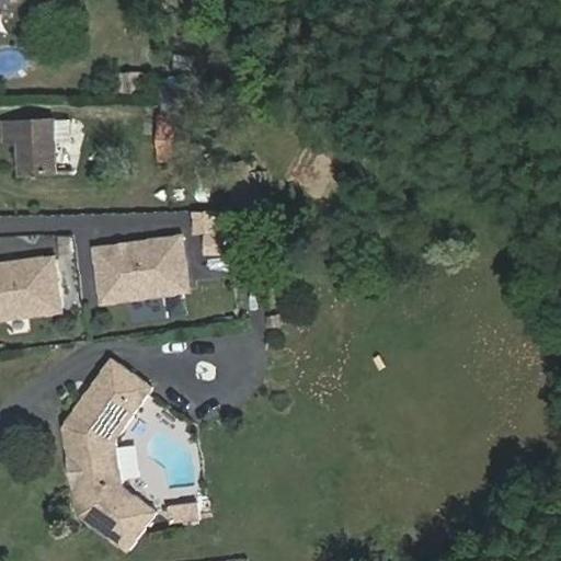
[(145,75),(117,76),(118,89),(146,89),(145,75)]
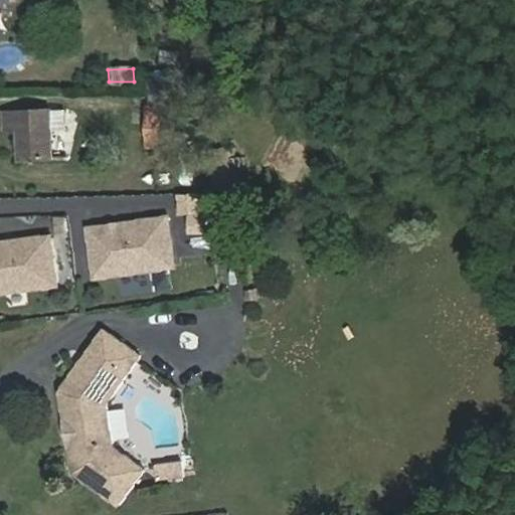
[(168,106),(141,108),(143,144),(171,143),(168,106)]
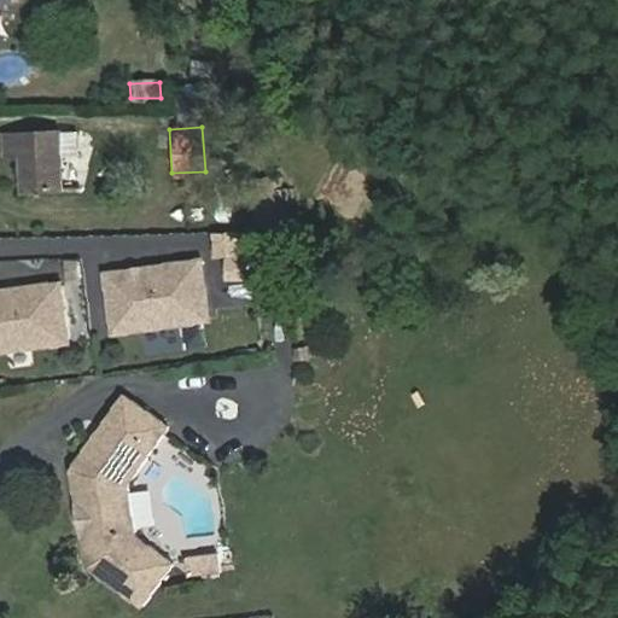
[(62,130),(24,133),(24,135),(25,153),(27,187),(64,185),(63,155),(62,130)]
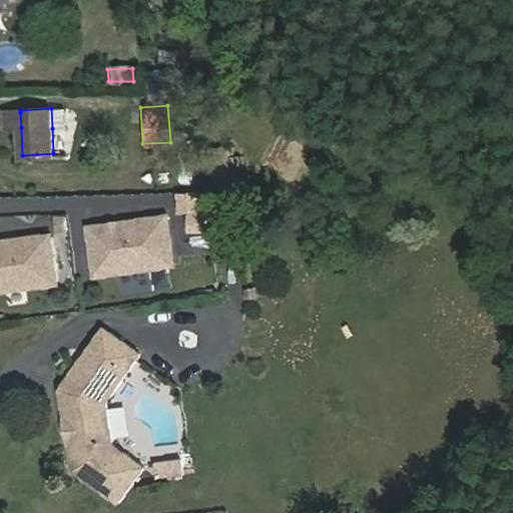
[(51,108),(52,128),(65,127),(64,108),(51,108)]
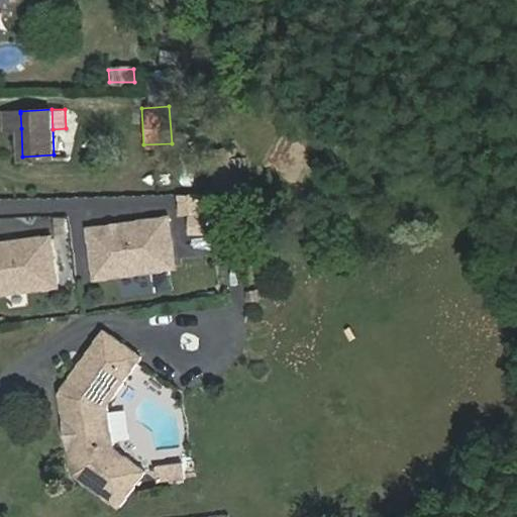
[(7,129),(21,128),(20,113),(6,114),(7,129)]
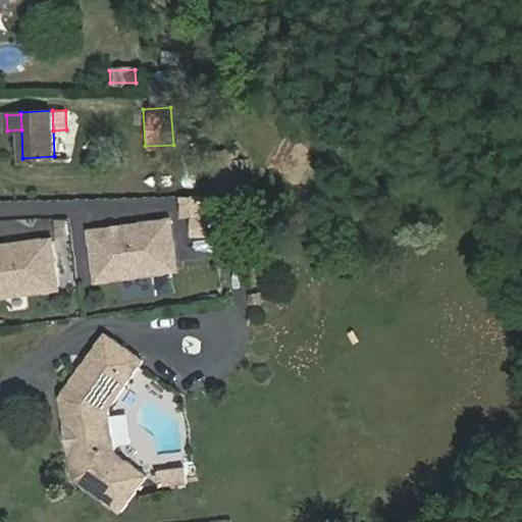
[(167,215),(89,228),(97,276),(175,264),(167,215)]
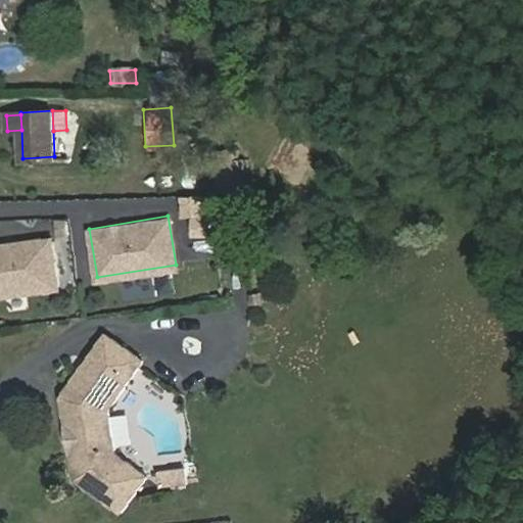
[(49,238),(0,246),(0,295),(57,287),(49,238)]
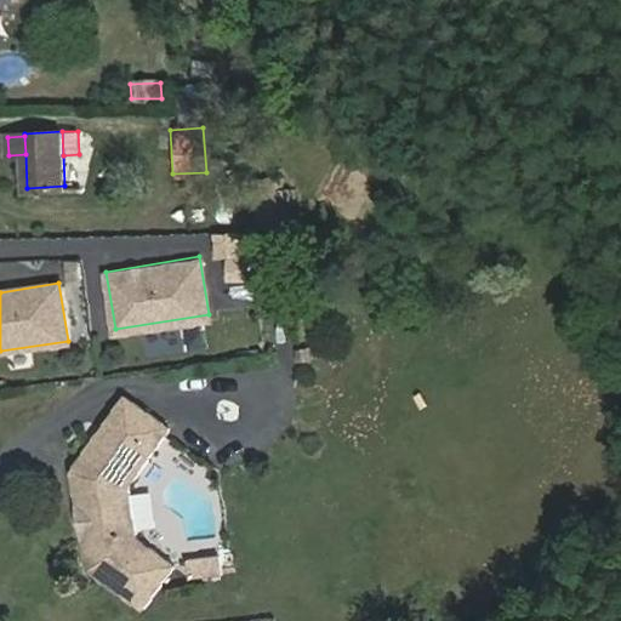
[(137,609),(175,569),(136,534),(123,482),(164,427),(120,394),(64,468),(70,499),(84,503),(89,523),(80,534),(87,562),(137,609)]
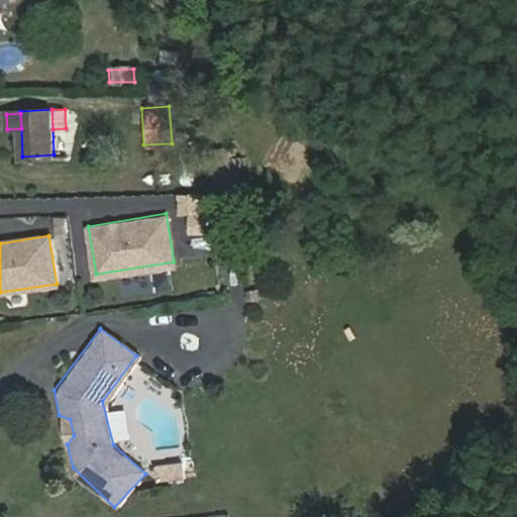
[(70,419),(59,415),(67,444),(74,435),(70,419)]
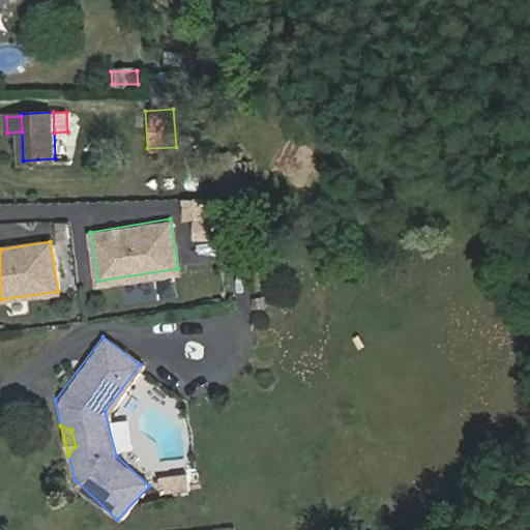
[(189,484),(186,471),(159,478),(163,492),(189,484)]
